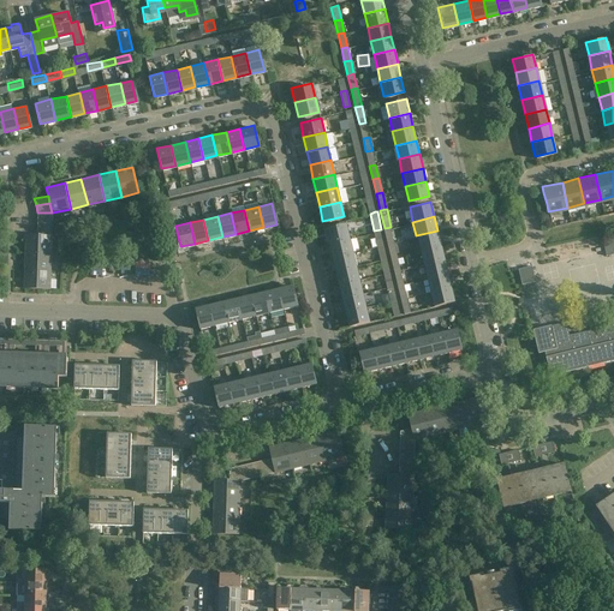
[(328,241),(349,237),(345,222),(325,227),(328,241)]
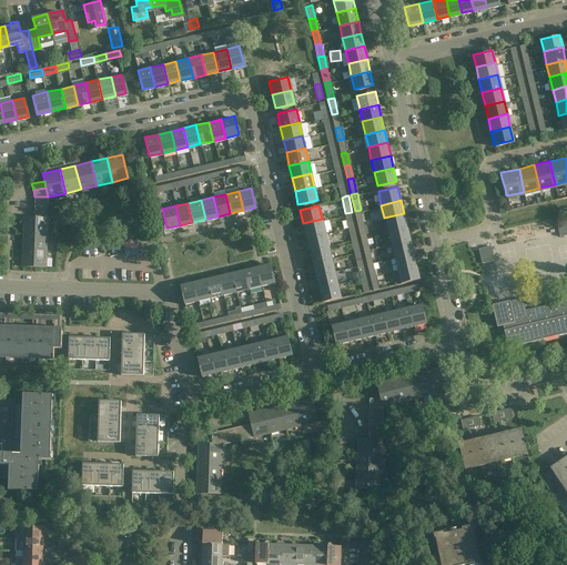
[(364,222),(361,210),(355,211),(357,224),(364,222)]
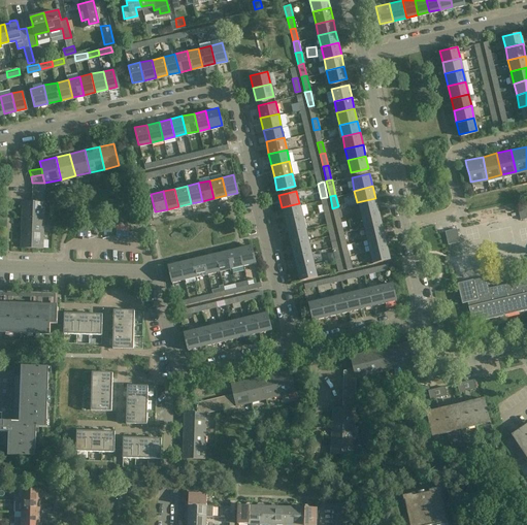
[(327,197),(321,198),(324,209),(330,208),(327,197)]
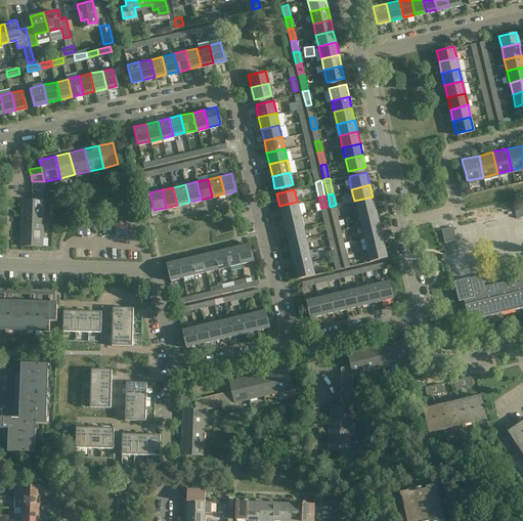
[(376,209),(373,197),(354,201),(357,213),(376,209)]
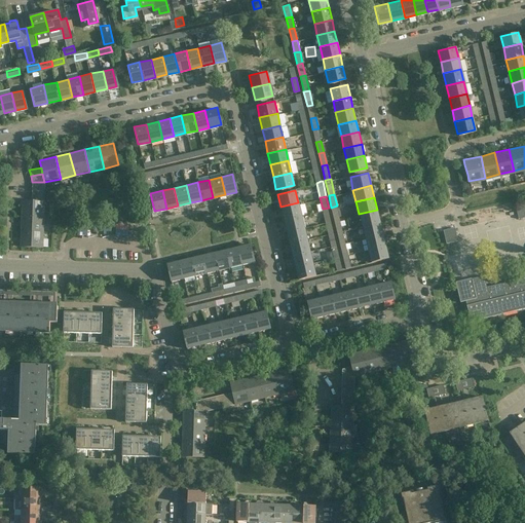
[(44,200),(32,199),(22,199),(21,214),(44,214),(44,200)]
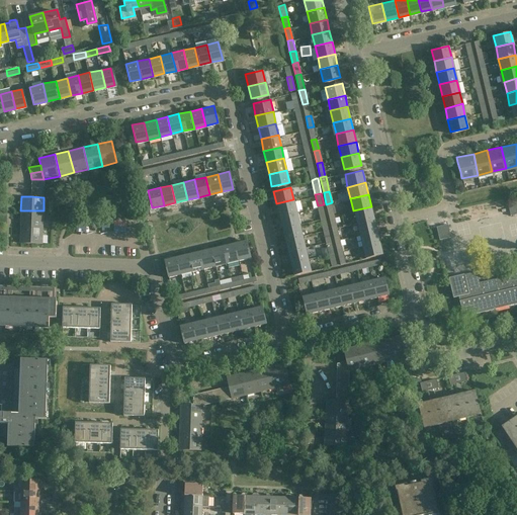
[(516,197),(506,200),(509,212),(516,210),(516,197)]
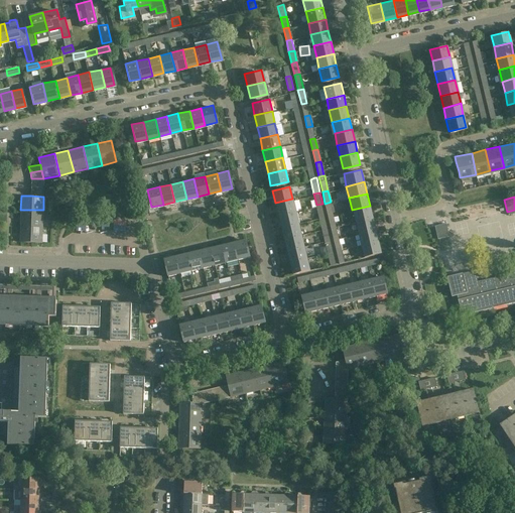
[(295,210),(292,199),(275,203),(277,214),(295,210)]
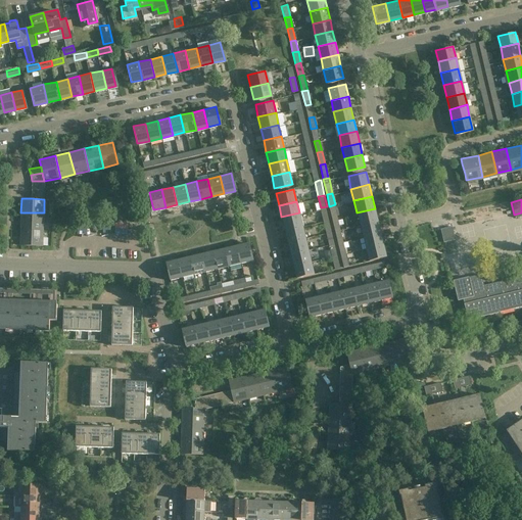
[(338,217),(335,204),(329,206),(332,218),(338,217)]
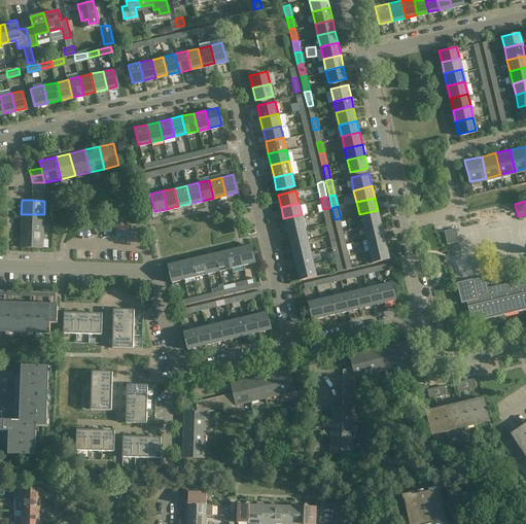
[(329,208),(323,209),(326,221),(332,220),(329,208)]
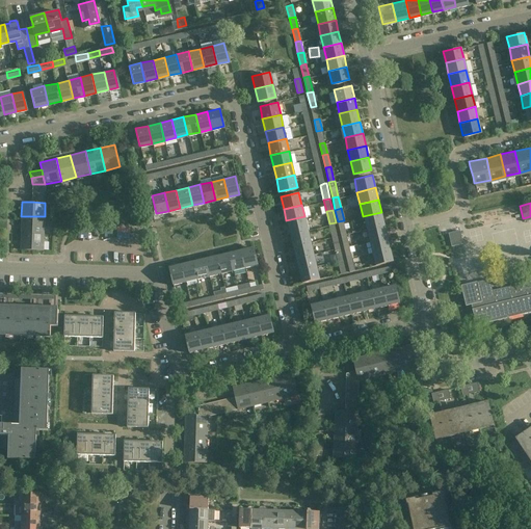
[(383,223),(381,212),(363,216),(366,228),(383,223)]
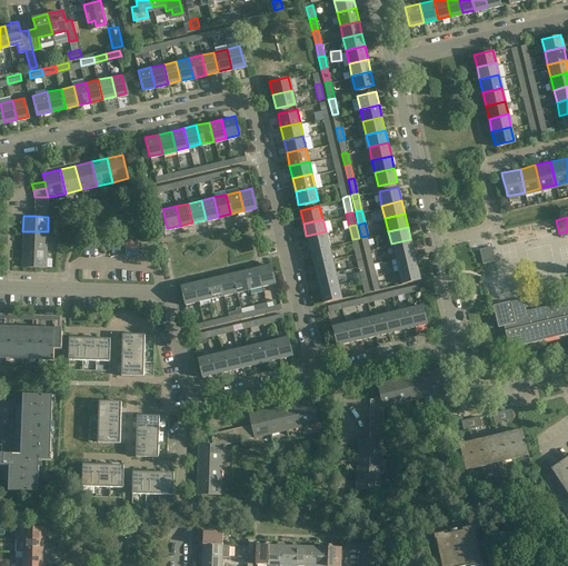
[(22,231),(22,248),(47,248),(48,231),(22,231)]
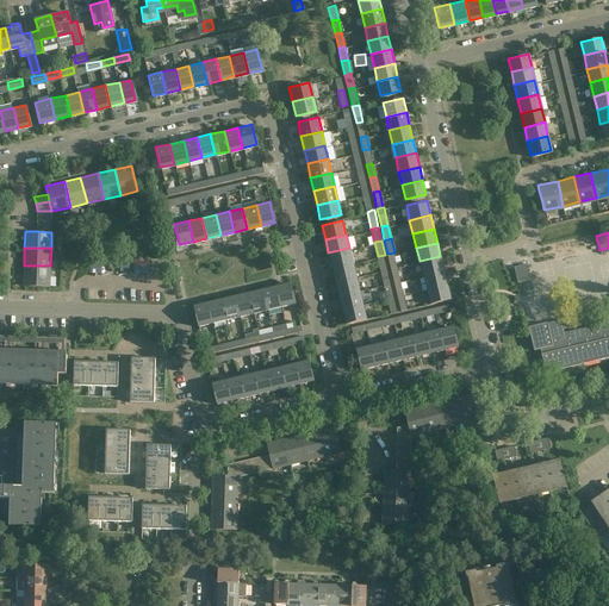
[(349,248),(328,252),(331,267),(352,262),(349,248)]
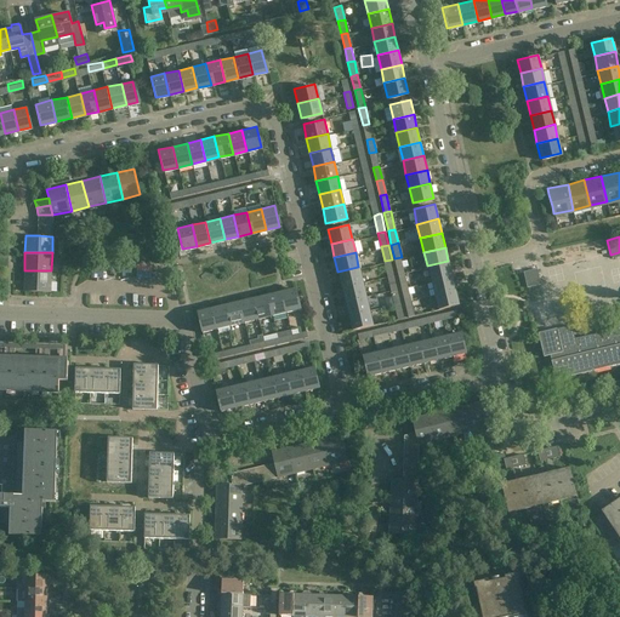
[(404,270),(402,257),(394,258),(398,273),(404,270)]
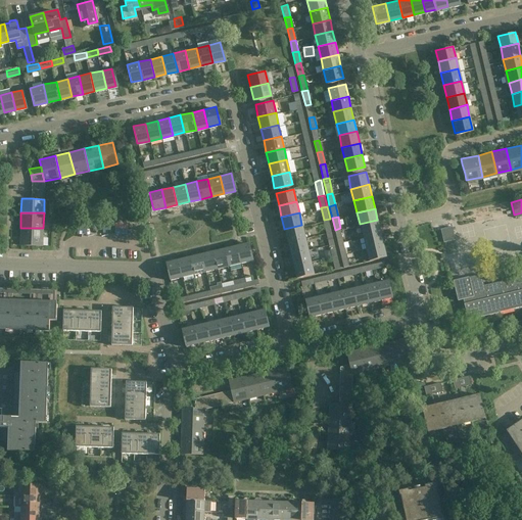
[(330,219),(324,220),(326,232),(332,230),(330,219)]
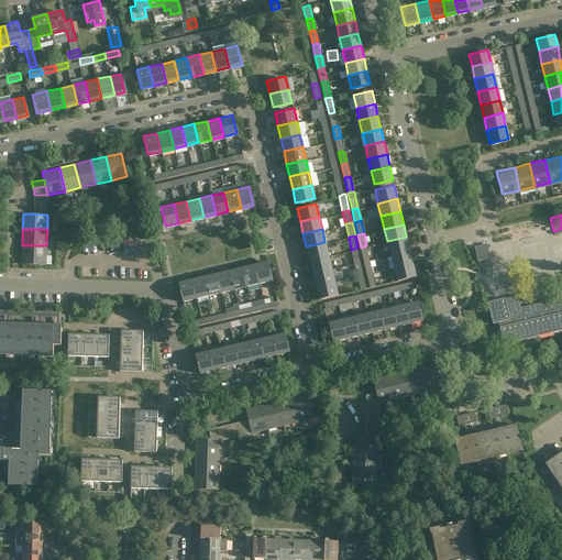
[(406,237),(387,241),(390,254),(409,250),(406,237)]
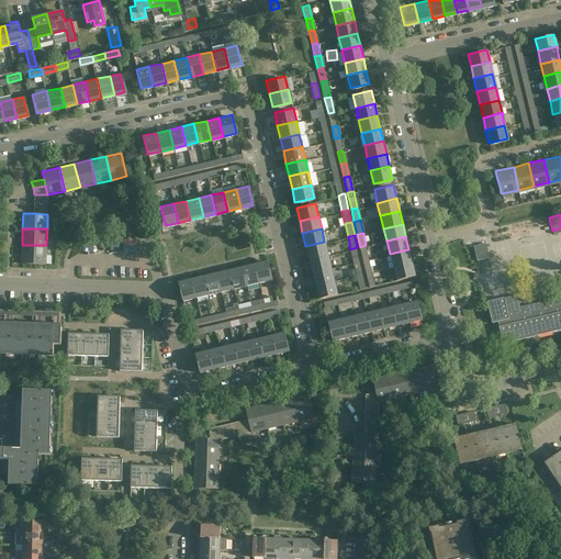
[(327,255),(324,242),(305,246),(309,259),(327,255)]
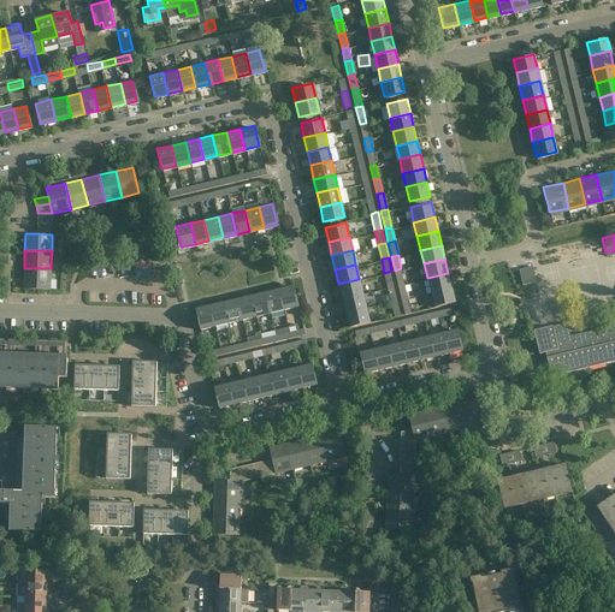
[(533,267),(524,269),(528,286),(538,284),(533,267)]
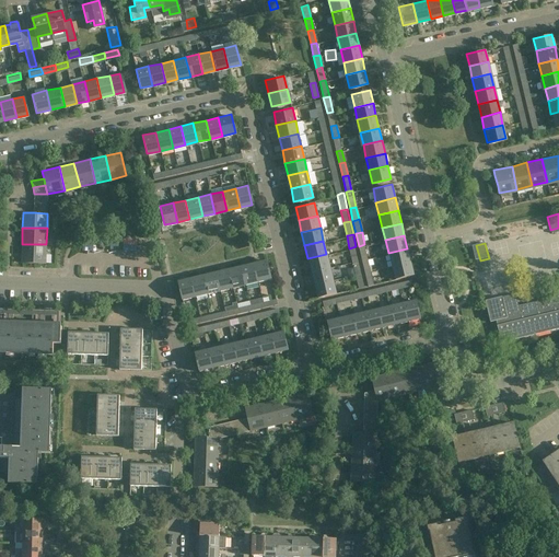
[(46,244),(22,244),(22,262),(46,262),(46,244)]
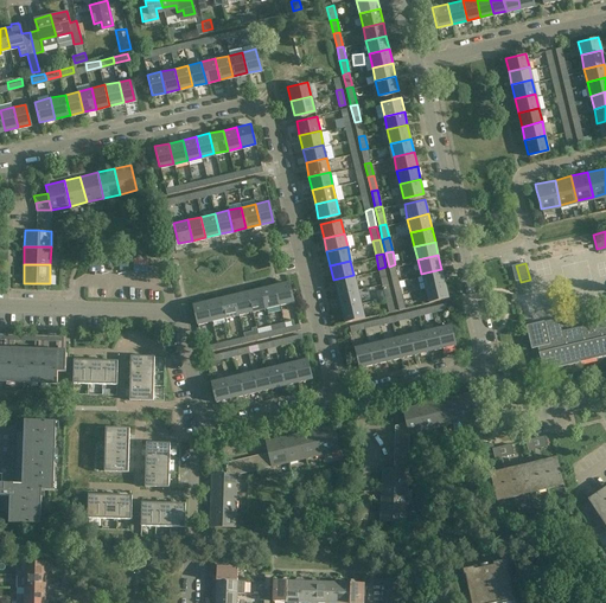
[(399,278),(395,264),(389,267),(393,280),(399,278)]
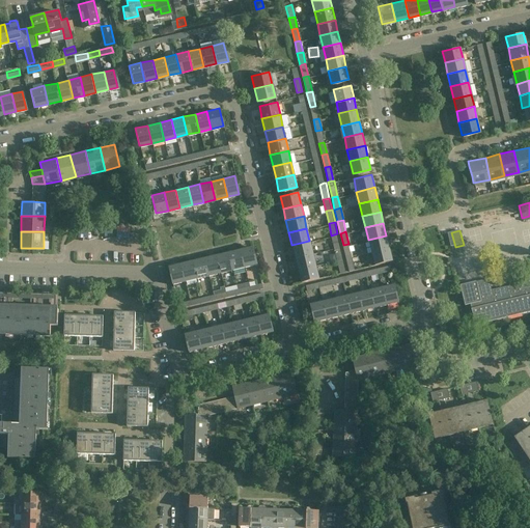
[(340,246),(337,233),(331,235),(334,247),(340,246)]
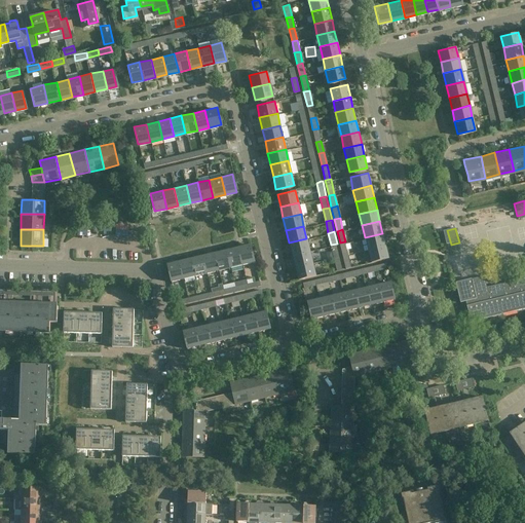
[(382,233),(365,237),(367,249),(385,245),(382,233)]
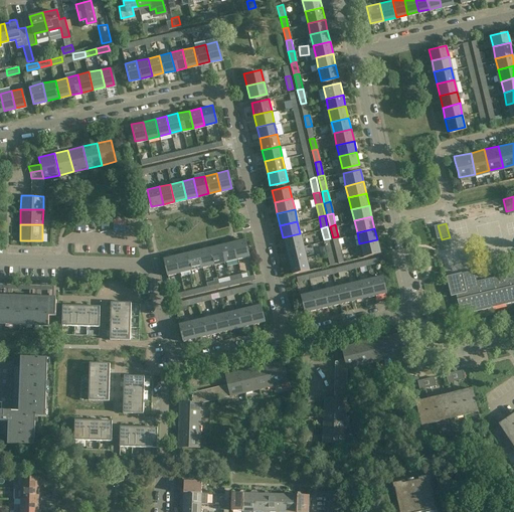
[(300,233),(283,237),(285,248),(303,244),(300,233)]
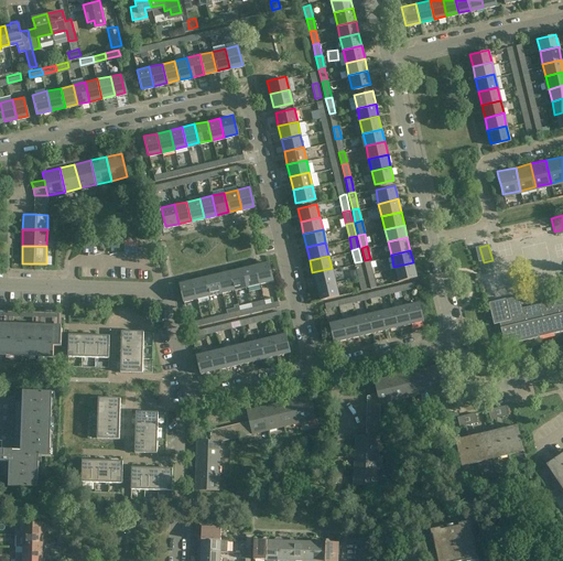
[(370,259),(365,260),(367,273),(374,271),(370,259)]
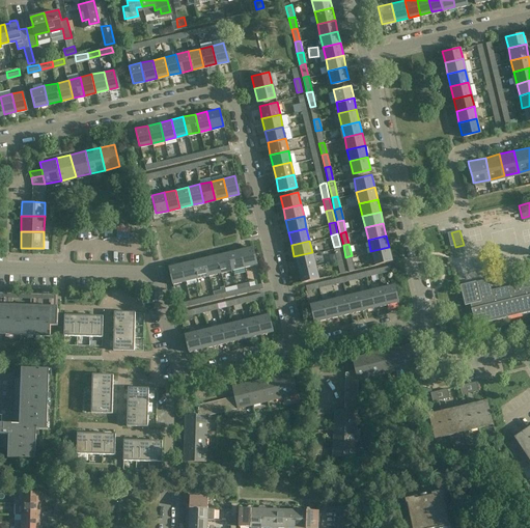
[(251,246),(241,248),(245,266),(255,262),(251,246)]
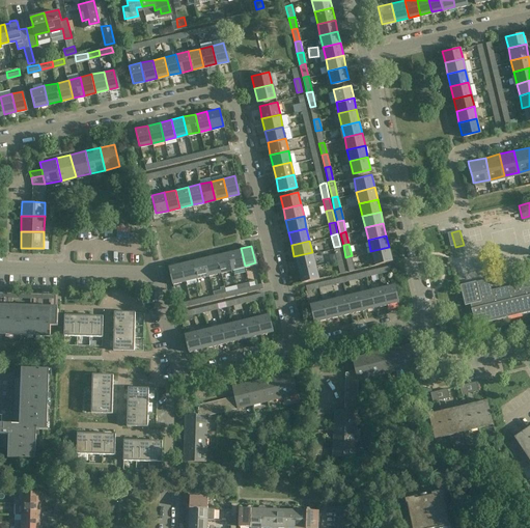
[(343,257),(340,246),(334,247),(337,259),(343,257)]
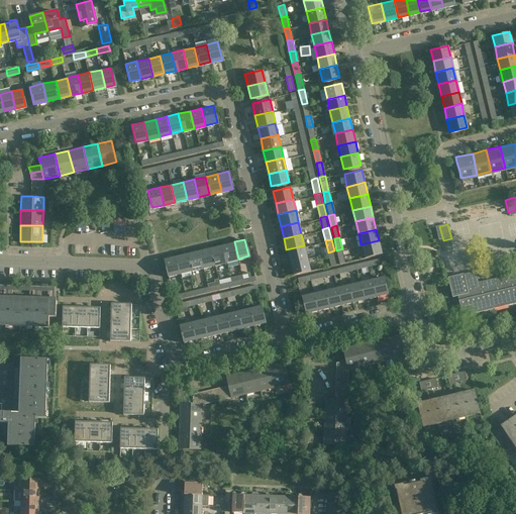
[(379,240),(360,244),(364,257),(382,252),(379,240)]
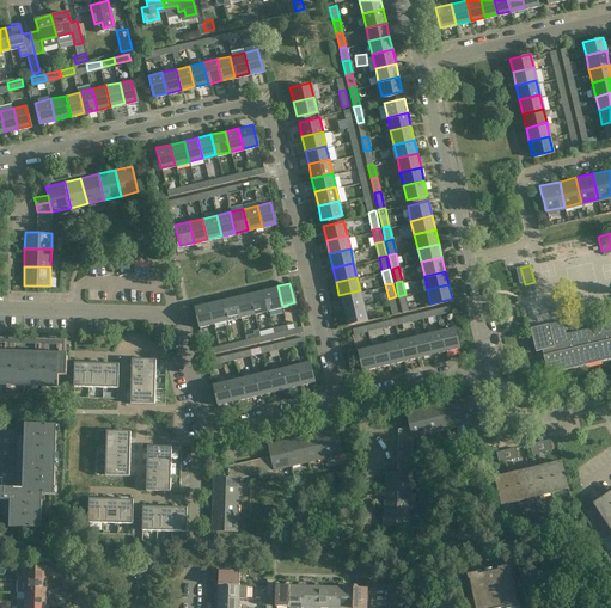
[(282,306),(277,286),(263,289),(268,309),(282,306)]
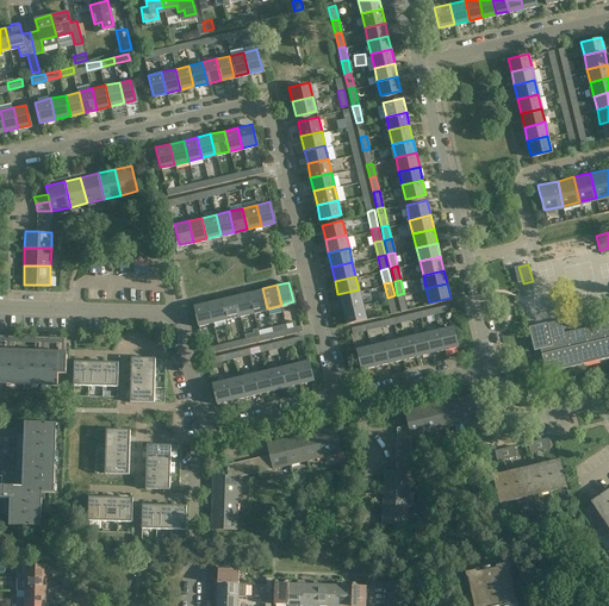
[(409,289),(410,298),(424,297),(423,287),(409,289)]
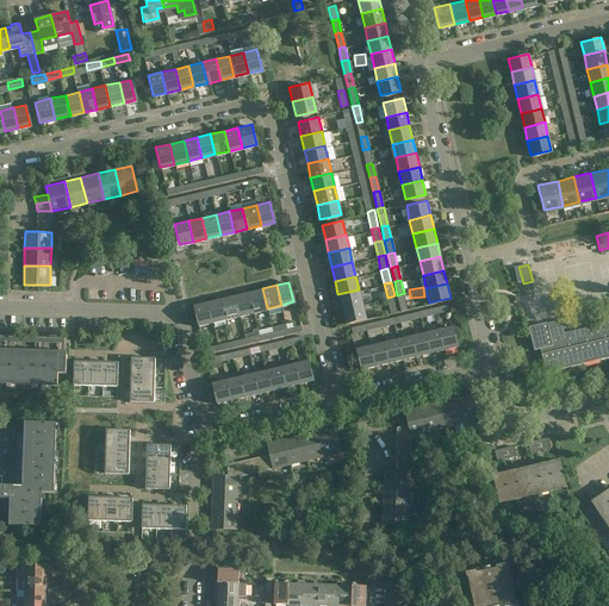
[(267,308),(262,288),(249,292),(254,311),(267,308)]
